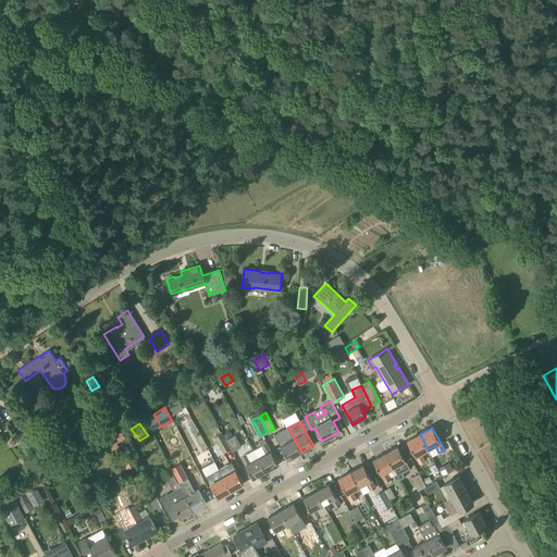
[(110,448),(128,443),(124,431),(113,434),(115,440),(109,442),(110,448)]
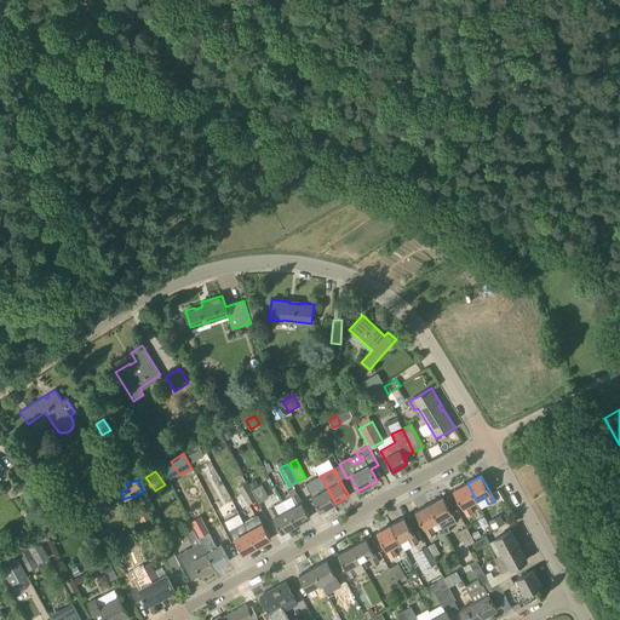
[(246,483),(240,487),(250,504),(256,500),(246,483)]
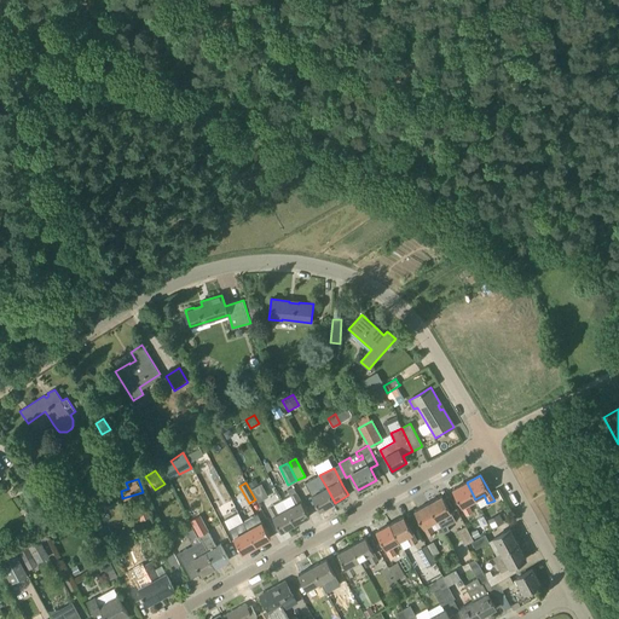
[(335,503),(327,487),(318,492),(312,482),(307,486),(320,510),(335,503)]
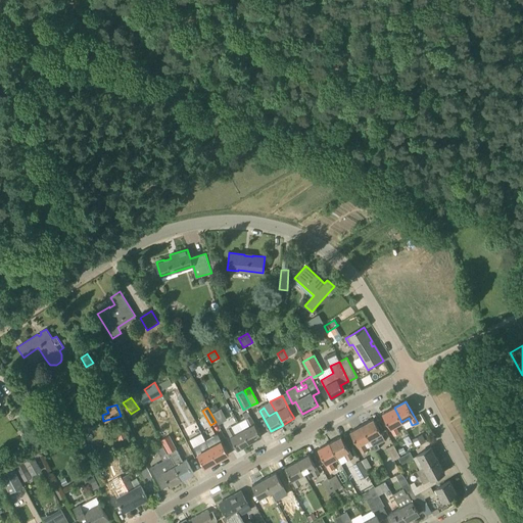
[(395,425),(401,422),(394,408),(382,414),(394,435),(399,432),(395,425)]
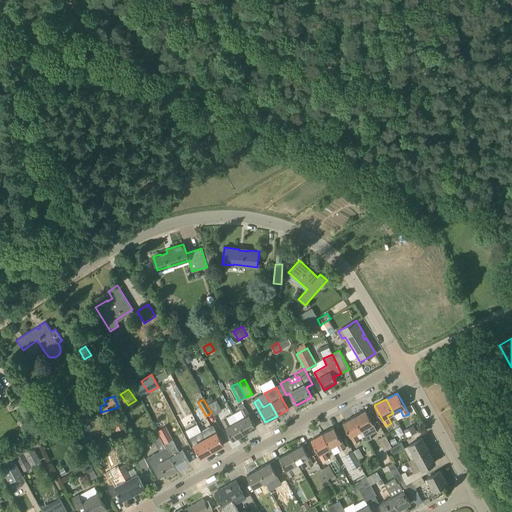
[(210,407),(214,412),(219,409),(216,404),(210,407)]
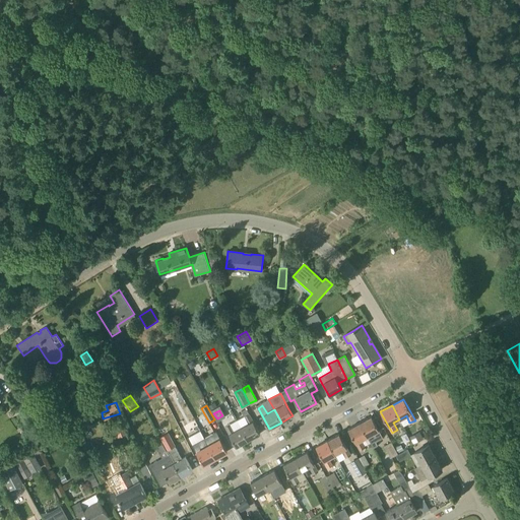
[(95,412),(86,416),(89,425),(99,420),(95,412)]
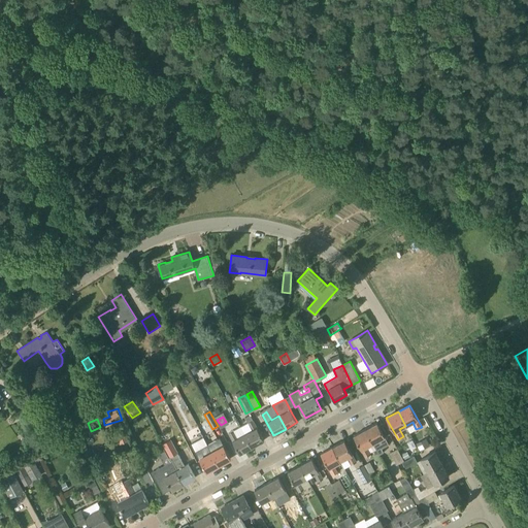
[(264,440),(259,431),(253,420),(248,423),(252,430),(244,434),(252,447),(264,440)]
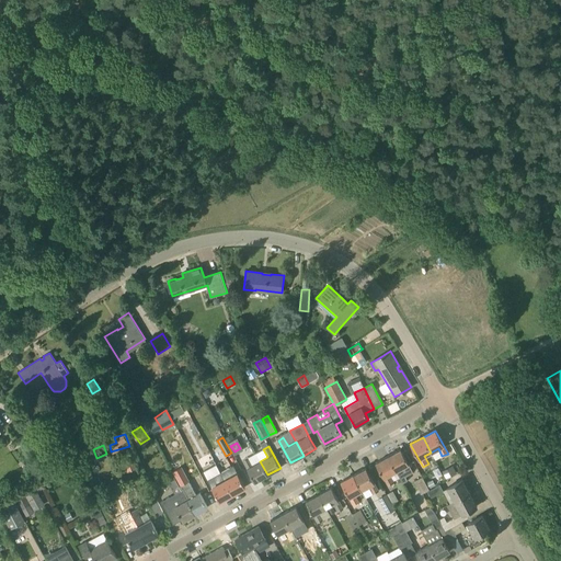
[(412,471),(405,459),(400,449),(388,456),(396,470),(402,467),(407,474),(412,471)]
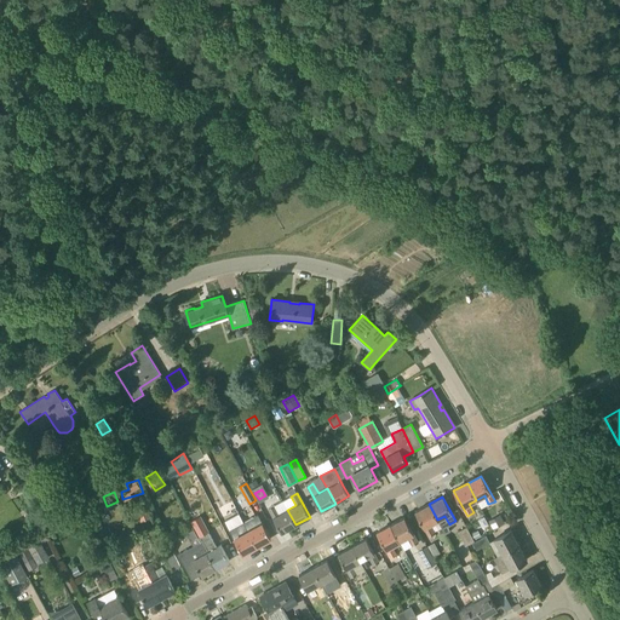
[(136,503),(142,521),(151,517),(145,499),(136,503)]
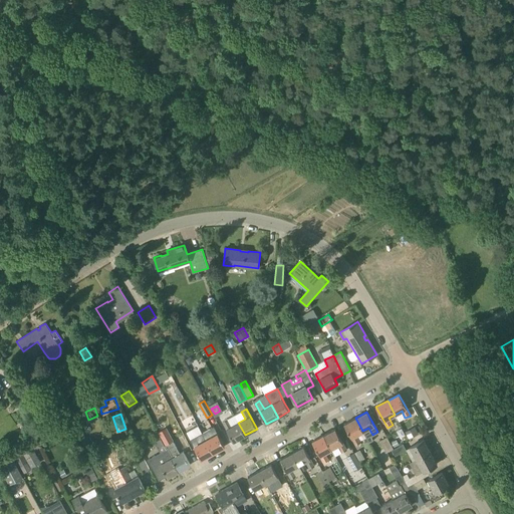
[(356,434),(362,431),(355,418),(344,424),(354,444),(360,441),(356,434)]
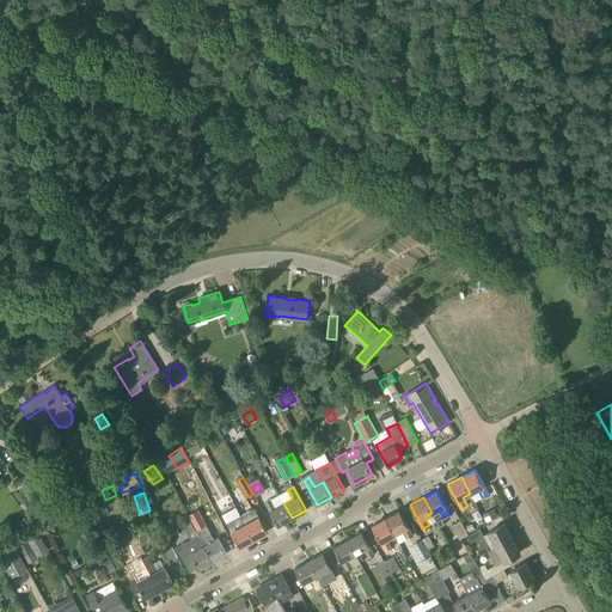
[(292,518),(283,503),(276,508),(271,500),(265,502),(277,526),(292,518)]
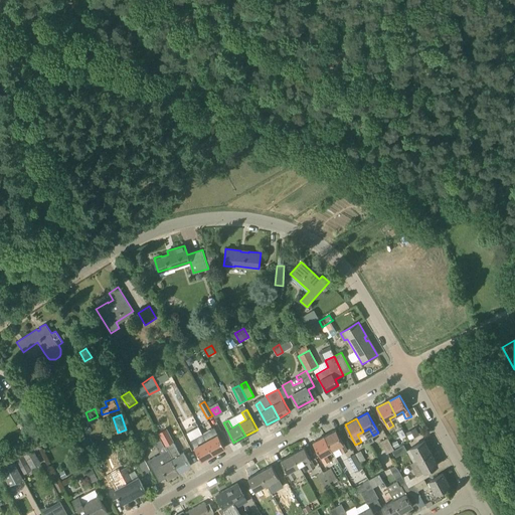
[(202,434),(213,454),(225,448),(214,427),(202,434)]
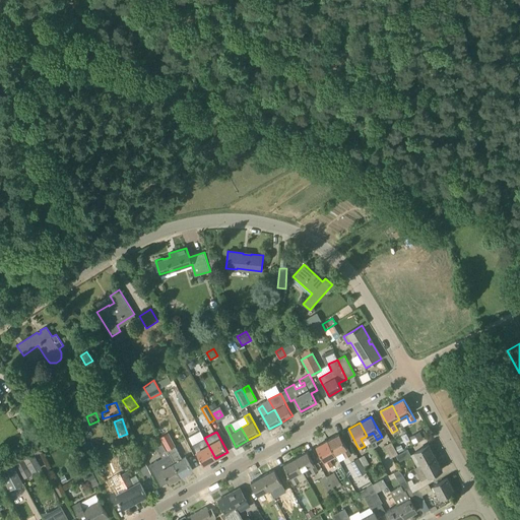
[(174,463),(181,477),(193,470),(185,457),(181,459),(175,447),(168,434),(159,438),(167,451),(174,463)]
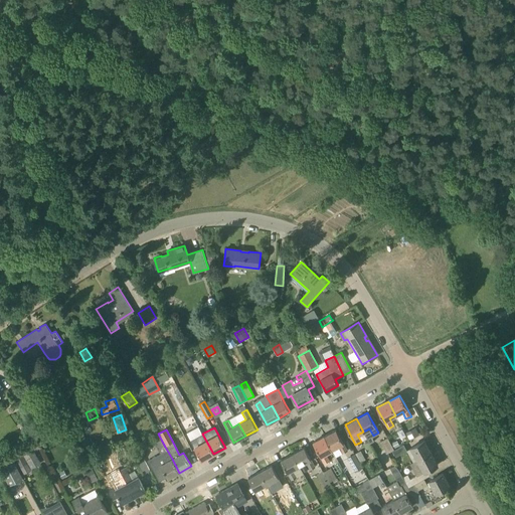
[(347,450),(341,439),(336,430),(324,437),(331,449),(338,446),(341,453),(347,450)]
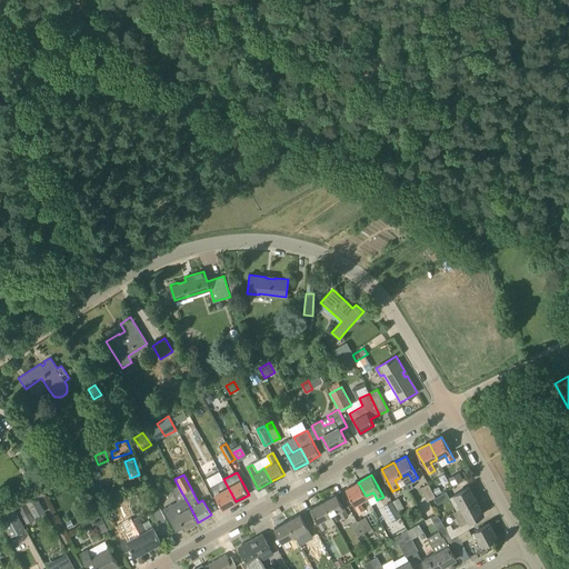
[(222,508),(236,501),(223,479),(210,487),(222,508)]
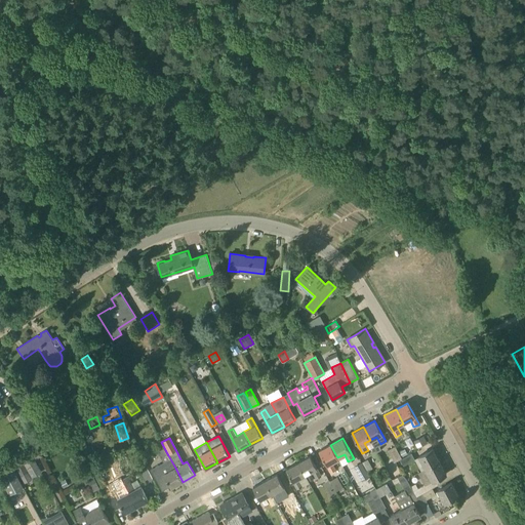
[(331,461),(337,457),(330,445),(319,451),(330,472),(335,469),(331,461)]
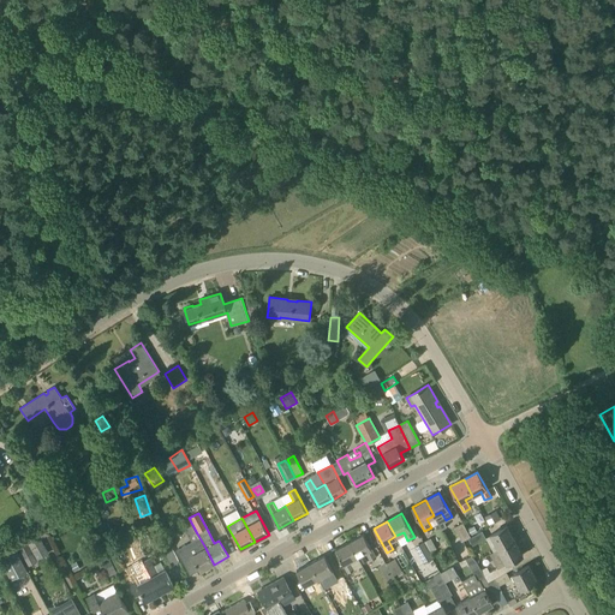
[(469,538),(470,537),(467,531),(463,524),(454,527),(461,542),(469,538)]
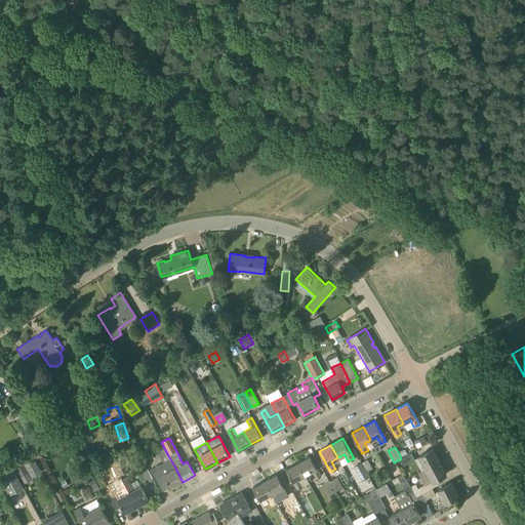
[(425,469),(439,461),(433,449),(418,456),(425,469)]
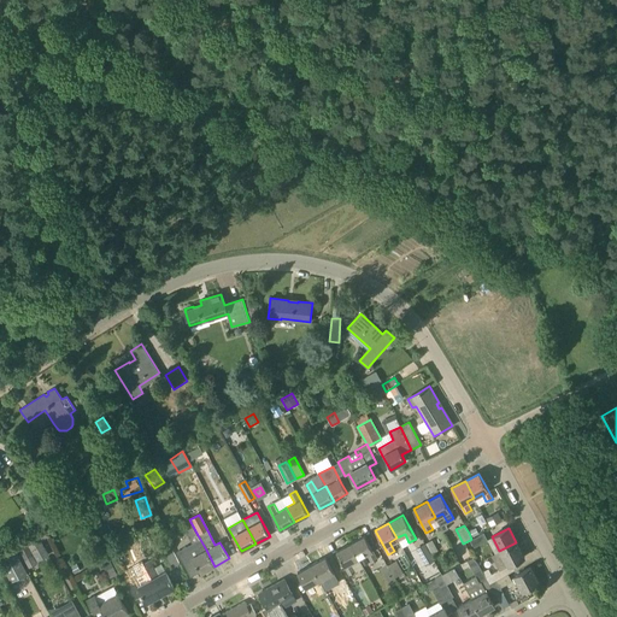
[(475,529),(469,533),(471,539),(479,535),(475,529)]
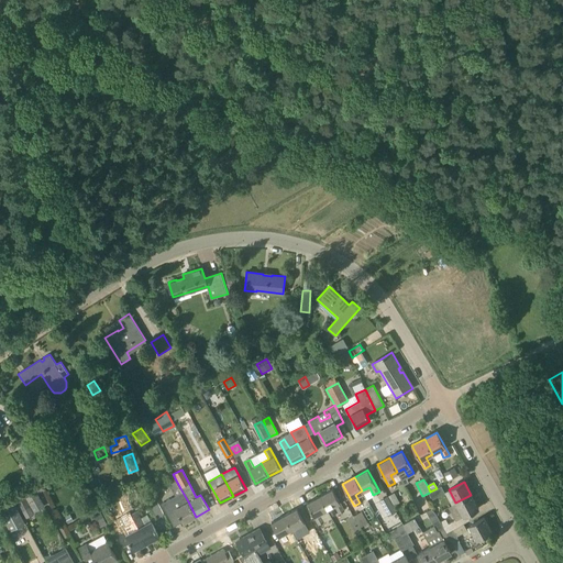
[(33,486),(23,493),(34,512),(45,507),(33,486)]
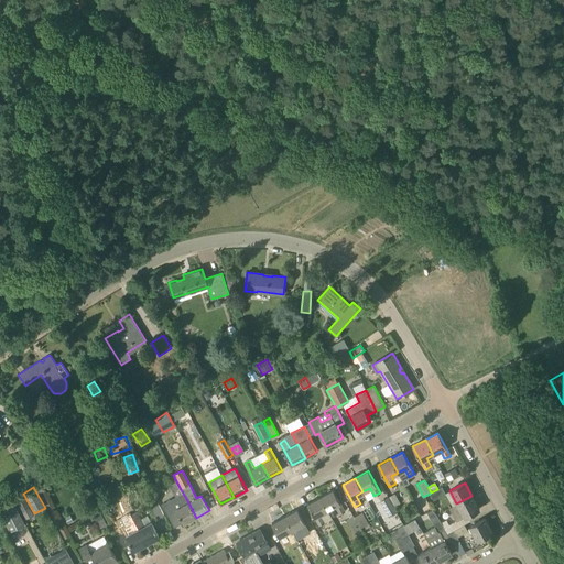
[(431,492),(430,494),(433,500),(445,494),(442,487),(437,489),(431,492)]
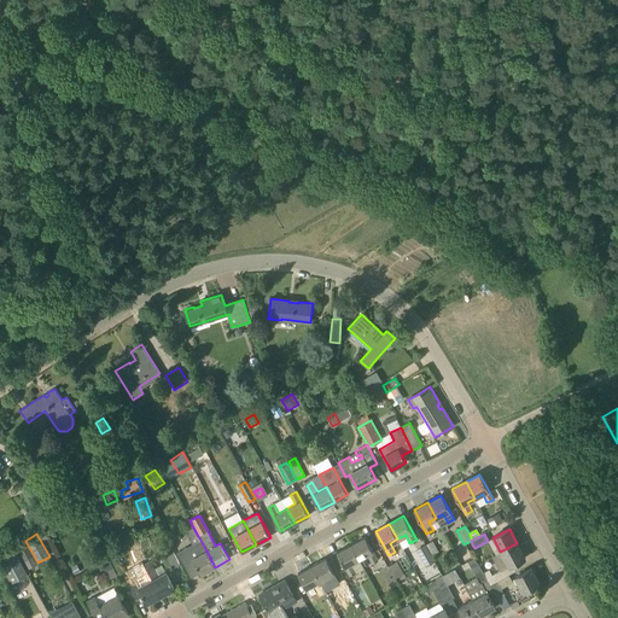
[(202,575),(215,567),(207,551),(198,536),(197,536),(200,541),(178,553),(191,577),(200,572),(202,575)]
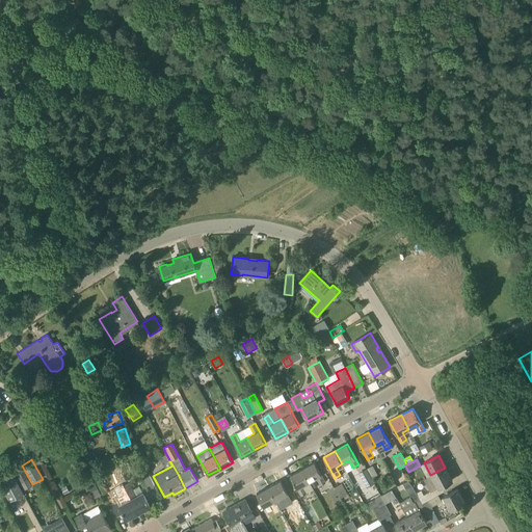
[(325,482),(319,471),(314,462),(302,469),(310,482),(316,478),(320,485),(325,482)]
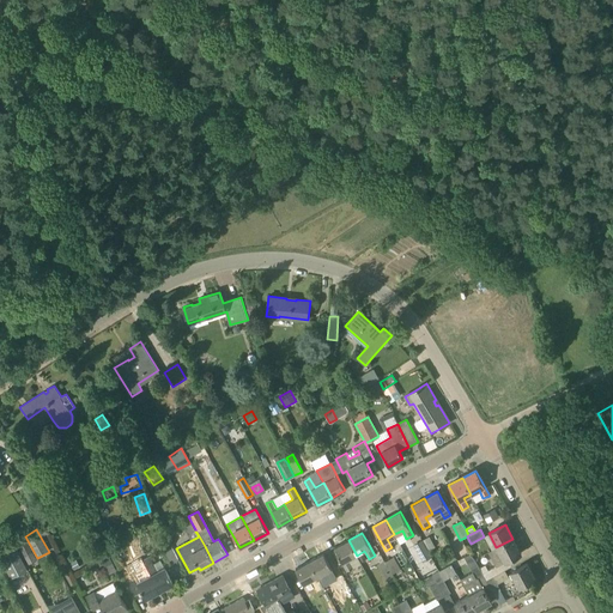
[(435,547),(429,536),(423,540),(429,551),(435,547)]
